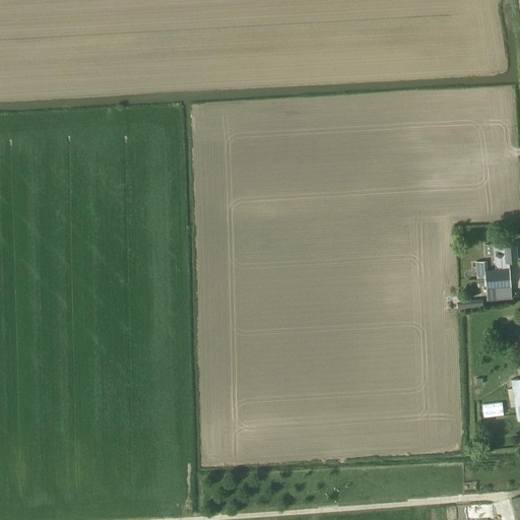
[(340,44),(345,39),(338,30),(333,36),(340,44)]
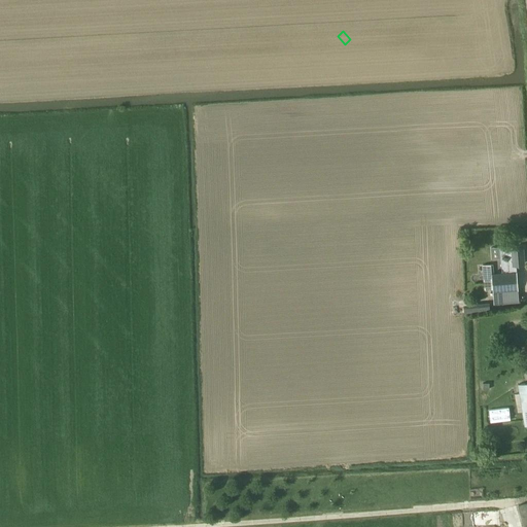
[(512,246),(500,247),(501,260),(502,268),(502,273),(517,272),(516,265),(524,264),(523,248),(513,249),(512,246)]
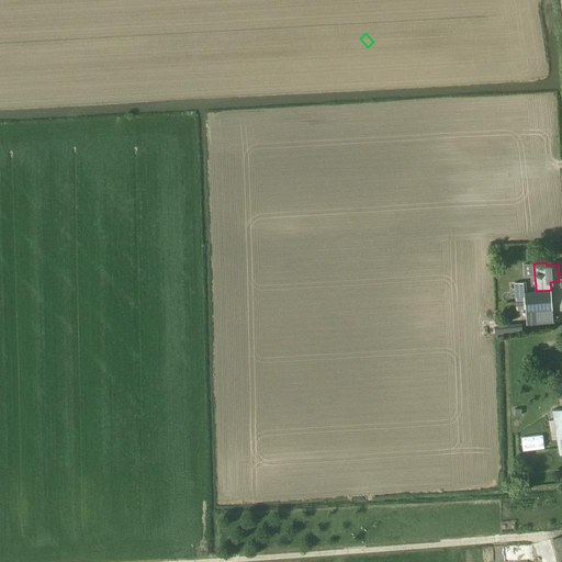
[(524,282),(515,283),(517,311),(526,310),(527,324),(553,322),(552,310),(551,290),(536,291),(525,291),(524,282)]
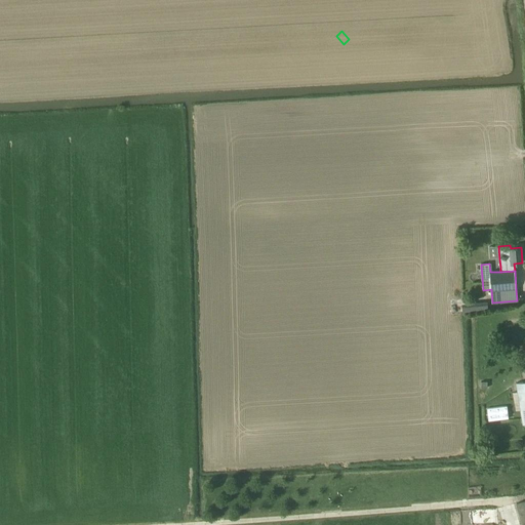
[(524,380),(516,382),(522,425),(524,423),(524,380)]
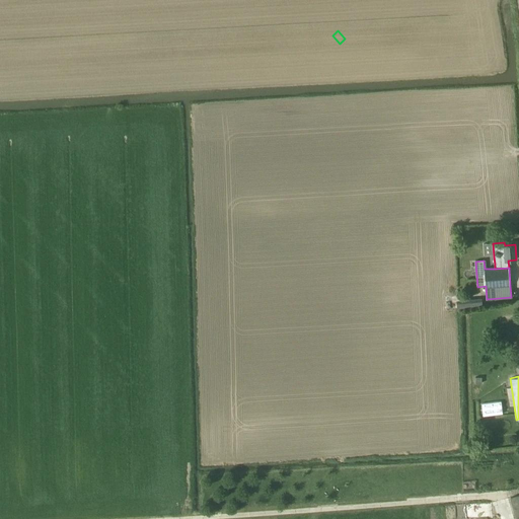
[(502,402),(482,403),(482,415),(502,414),(502,402)]
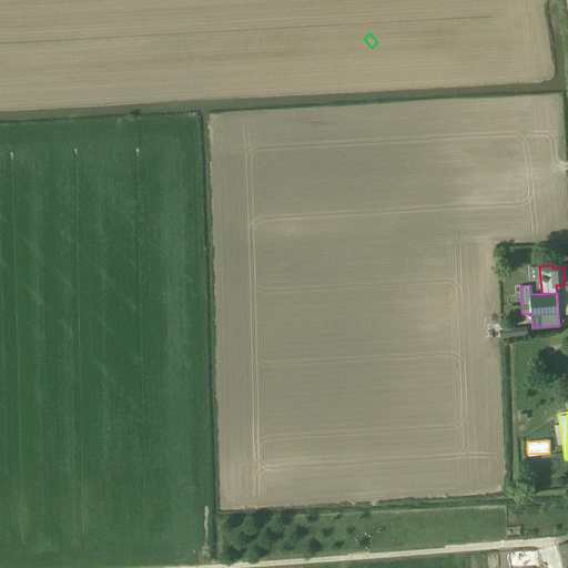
[(567,541),(558,545),(564,567),(565,567),(567,567),(567,541)]
